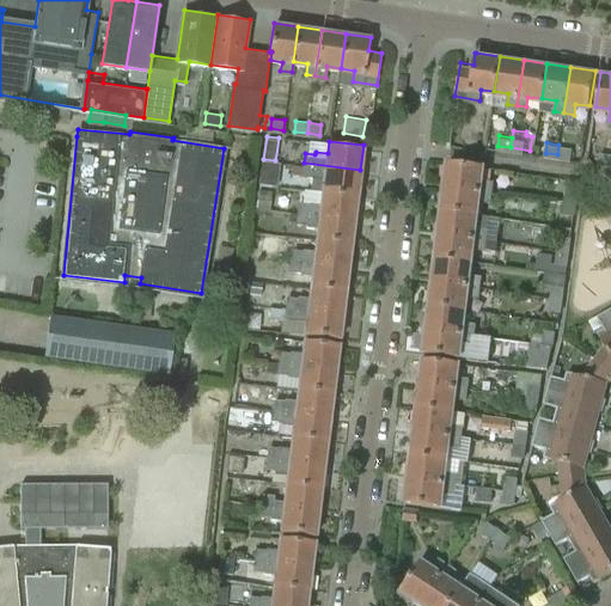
[(572,146),(558,145),(557,154),(570,157),(572,146)]
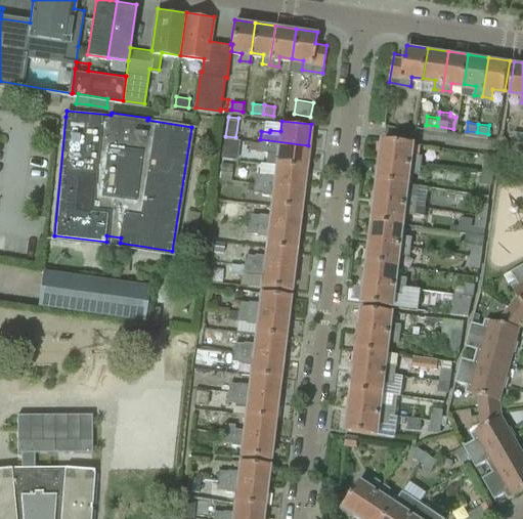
[(514,137),(522,139),(522,130),(515,129),(514,137)]
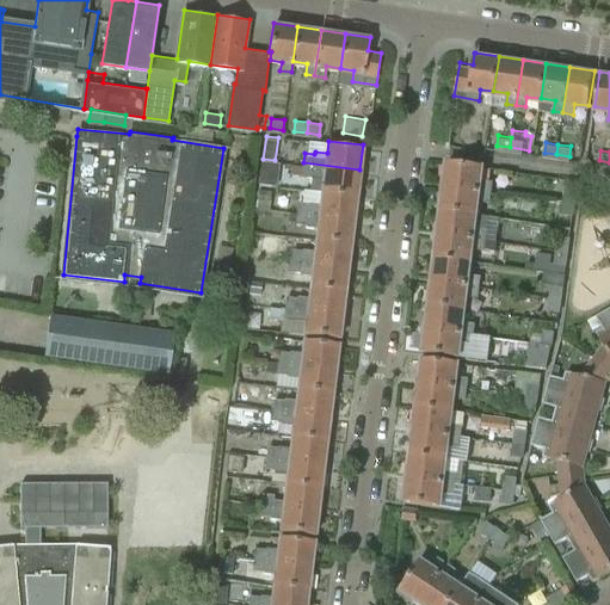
[(448,159),(444,183),(491,189),(493,178),(481,177),(484,162),(448,159)]
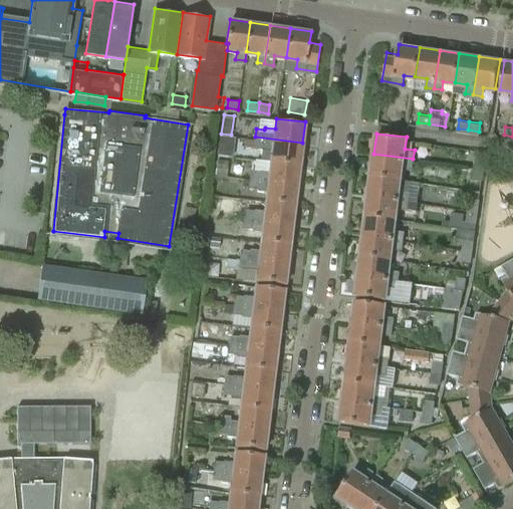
[(255,138),(247,137),(246,145),(254,146),(255,138)]
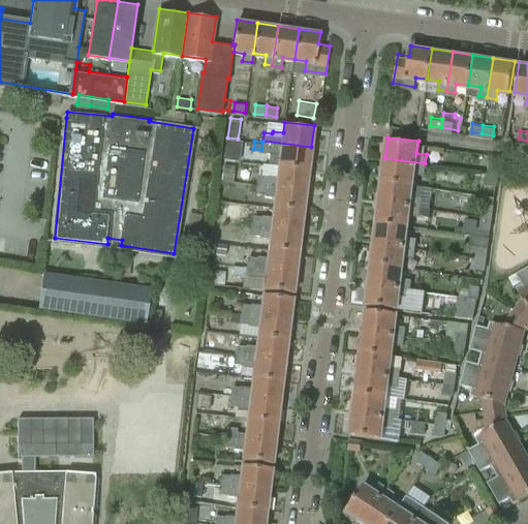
[(309,167),(311,147),(262,141),(261,150),(270,151),(270,153),(281,154),(279,163),(309,167)]
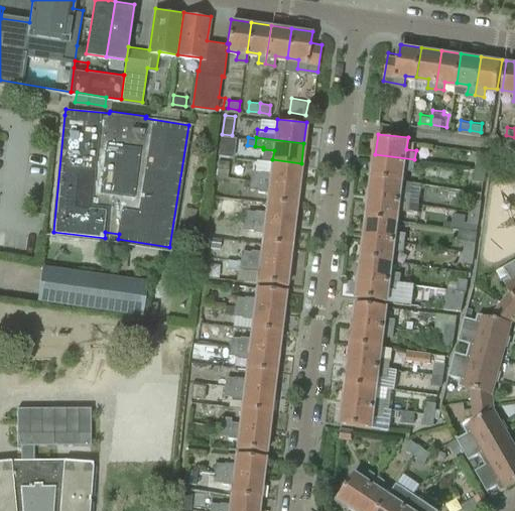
[(375,154),(373,174),(403,178),(404,166),(413,167),(414,159),(375,154)]
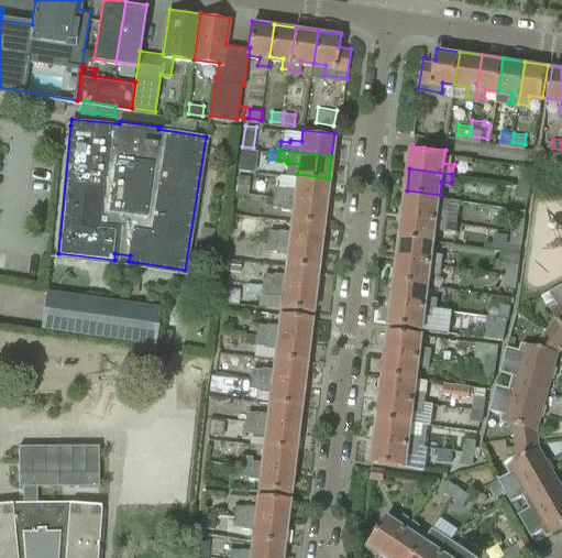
[(531,171),(522,170),(520,182),(530,183),(531,171)]
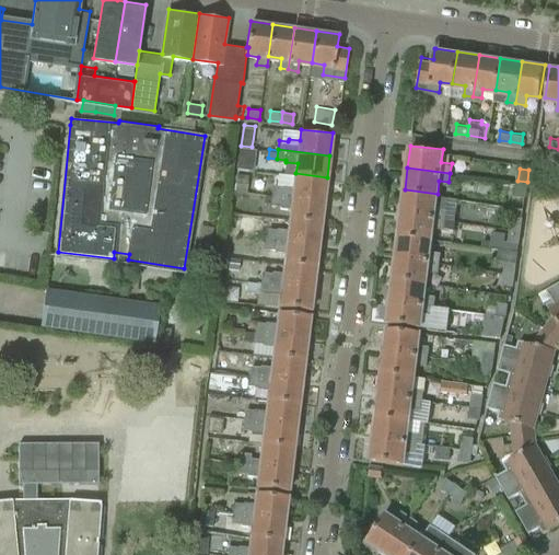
[(248,191),(251,173),(240,172),(236,189),(248,191)]
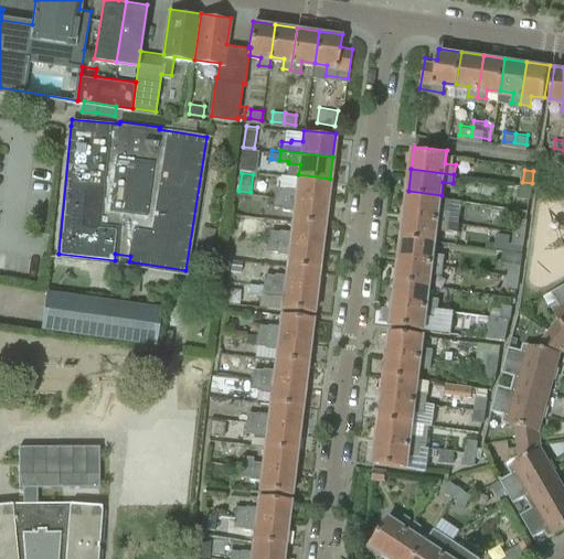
[(277,185),(276,194),(327,201),(330,179),(298,174),(298,175),(280,173),(279,185),(277,185)]
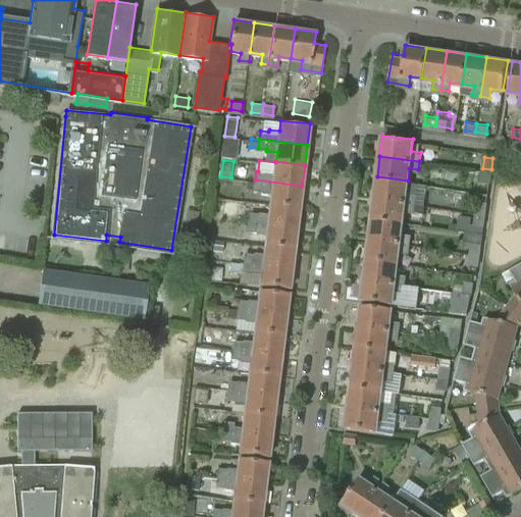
[(489,179),(491,169),(482,168),(481,178),(489,179)]
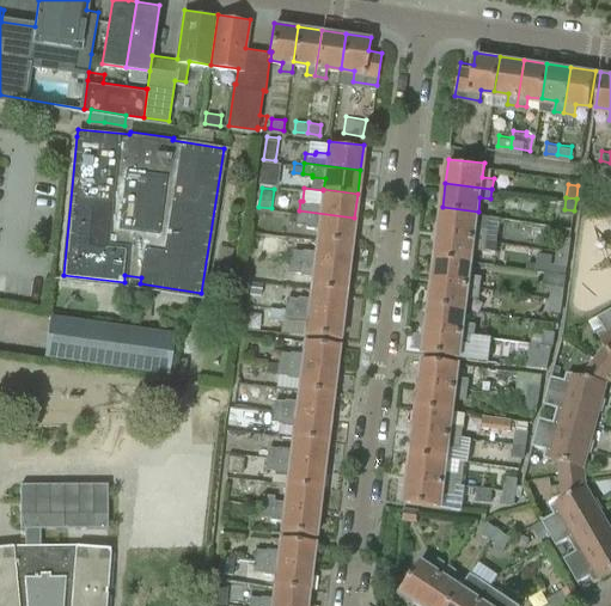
[(443,207),(439,231),(487,237),(488,226),(492,226),(493,214),(478,212),(443,207)]
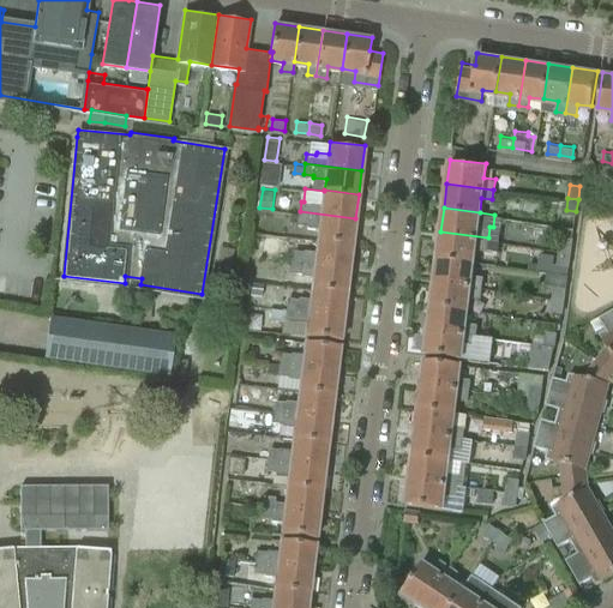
[(353,242),(355,218),(300,211),(299,221),(308,222),(307,226),(320,227),(318,238),(353,242)]
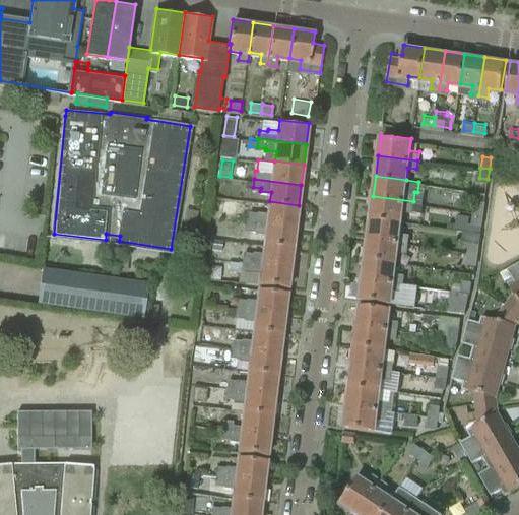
[(373,196),(371,216),(401,219),(402,207),(412,209),(413,201),(373,196)]
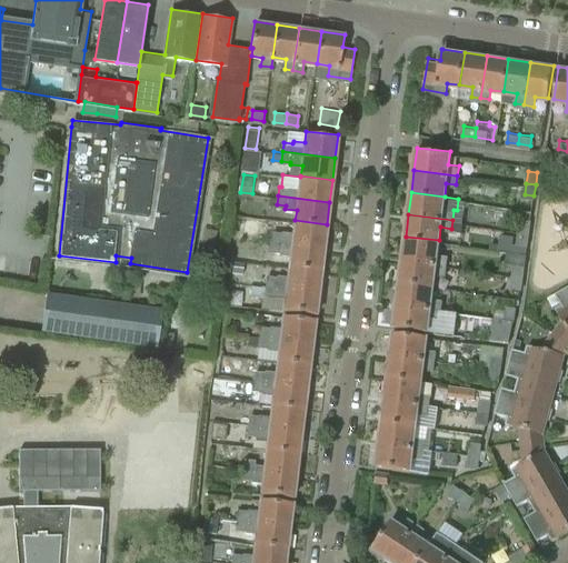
[(521,218),(519,230),(529,231),(530,219),(521,218)]
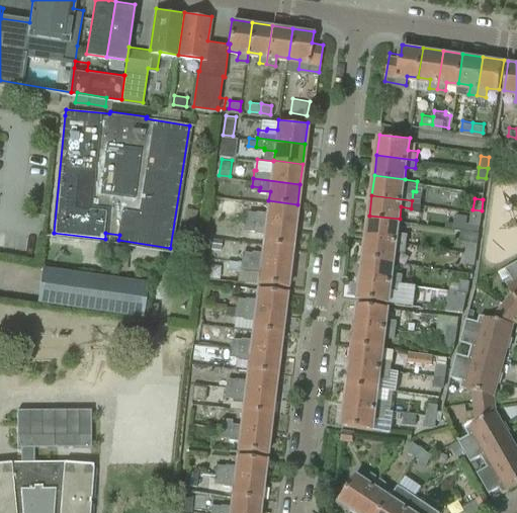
[(294,225),(297,204),(268,200),(267,216),(258,215),(258,211),(249,210),(248,219),(294,225)]
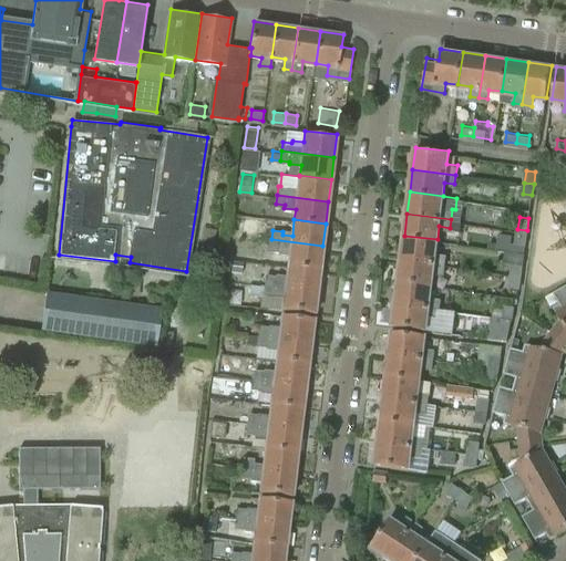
[(524,251),(527,230),(517,229),(516,241),(512,240),(513,234),(501,232),(498,248),(524,251)]
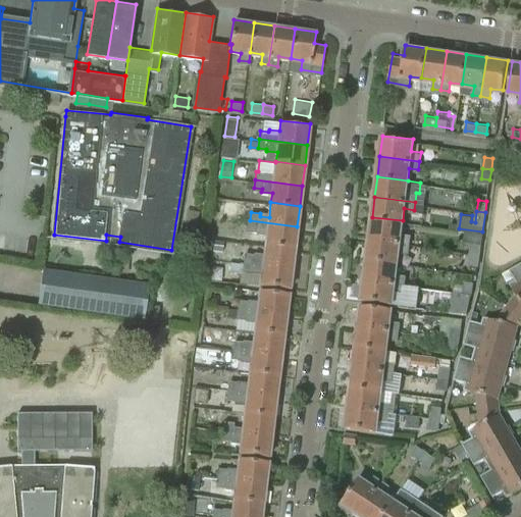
[(401,233),(403,220),(372,217),(369,237),(410,242),(411,234),(401,233)]
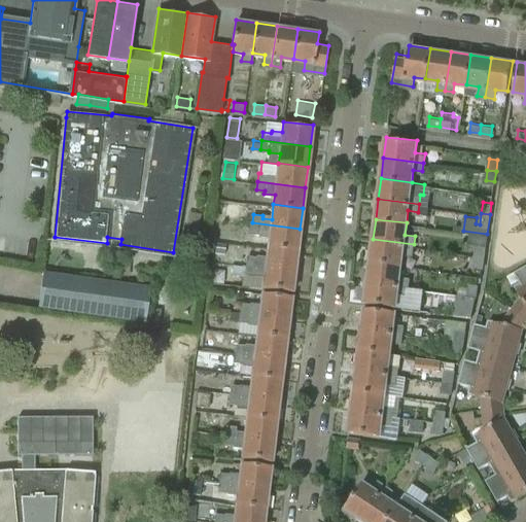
[(297,248),(300,229),(252,222),(251,231),(259,232),(258,234),(270,236),(269,245),(297,248)]
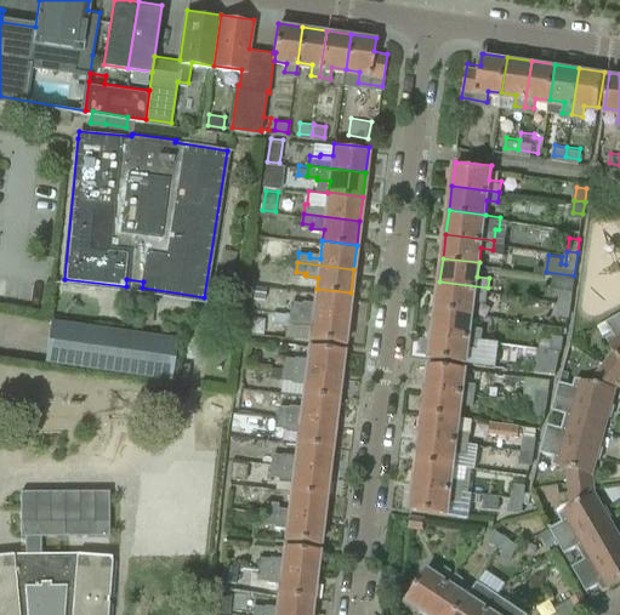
[(485,297),(488,288),(439,282),(437,306),(473,311),(475,296),(485,297)]
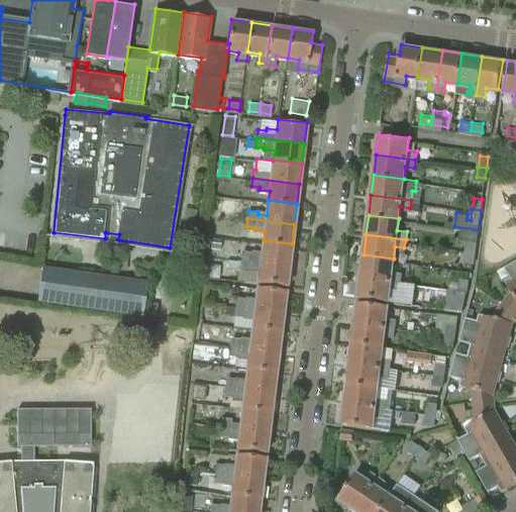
[(221,236),(212,235),(211,245),(220,246),(221,236)]
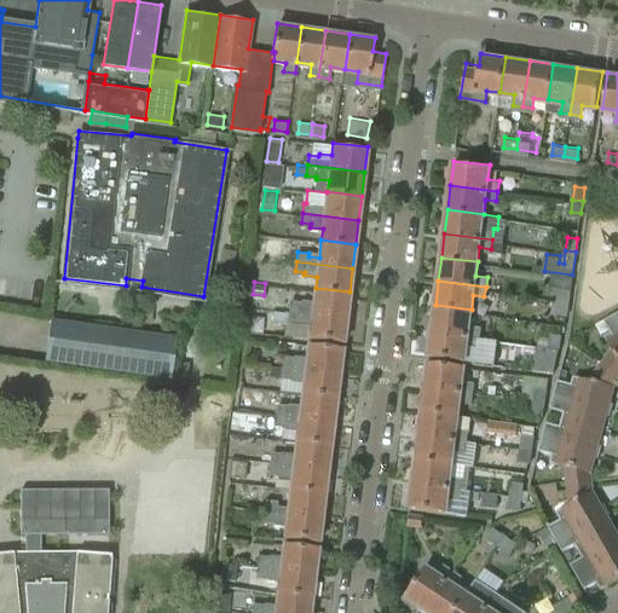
[(559,298),(569,299),(571,285),(560,284),(559,298)]
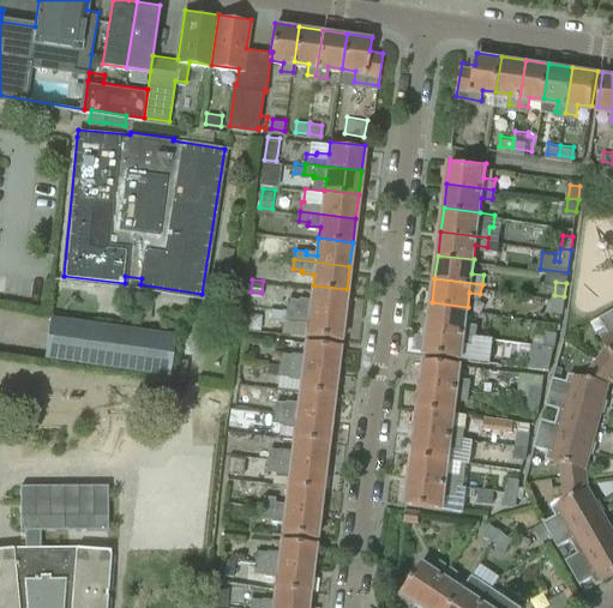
[(343,313),(347,289),(313,286),(311,296),(299,295),(299,298),(289,296),(288,307),(343,313)]
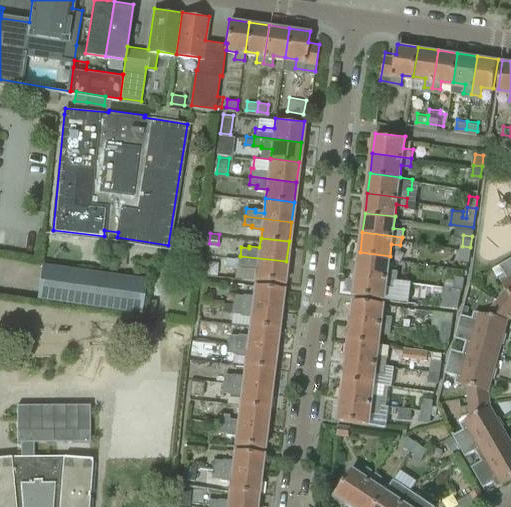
[(469,257),(470,247),(462,246),(460,256),(469,257)]
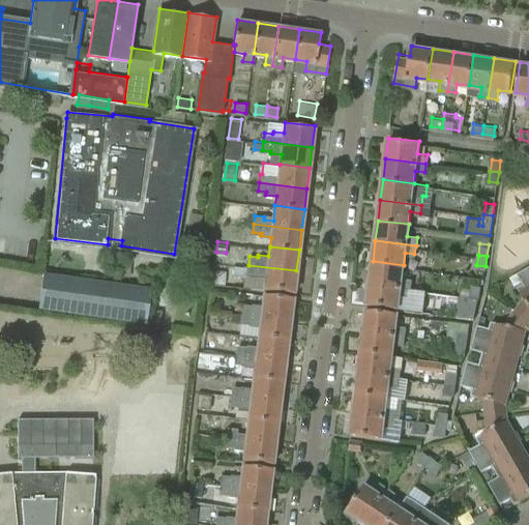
[(373,261),(371,282),(411,287),(412,279),(403,276),(404,265),(373,261)]
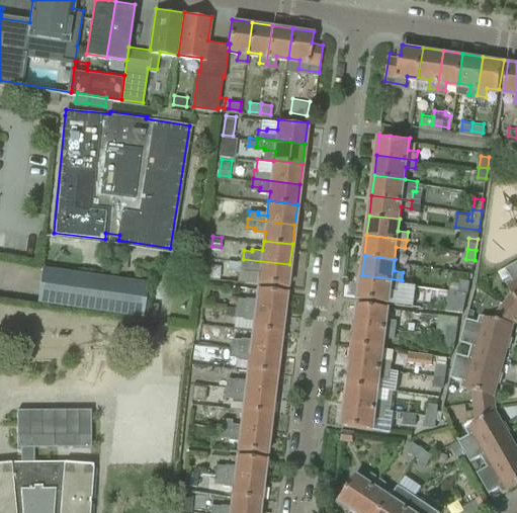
[(506,278),(512,289),(516,296),(516,258),(506,264),(512,275),(506,278)]
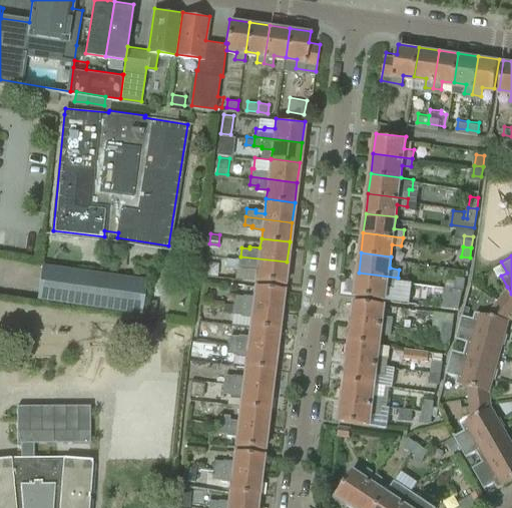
[(237,258),(227,257),(226,265),(236,266),(237,258)]
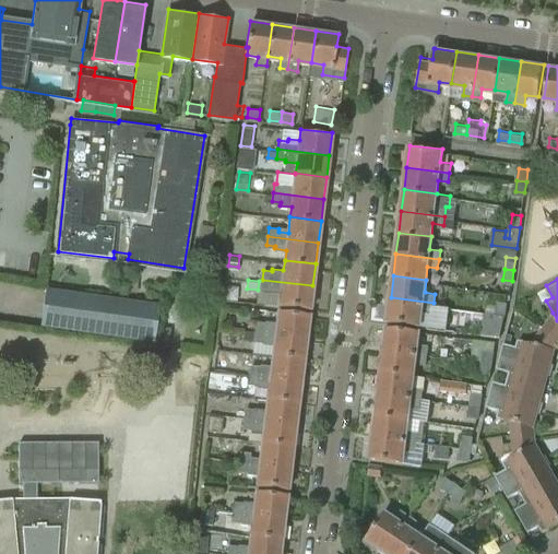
[(310,308),(312,285),(262,280),(261,289),(270,290),(269,292),(265,292),(264,303),(280,305),(310,308)]
